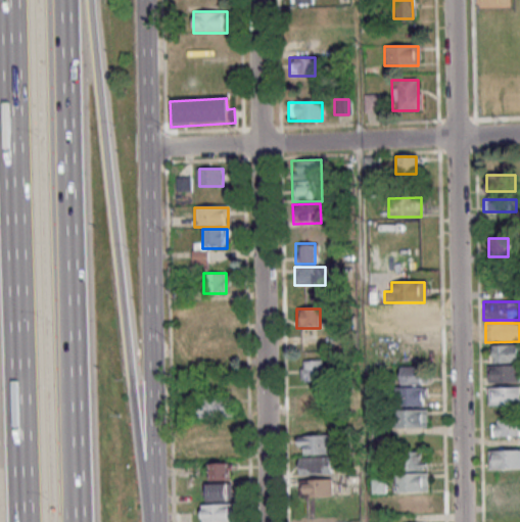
[(390,344),(424,344),(424,326),(390,326),(390,344)]
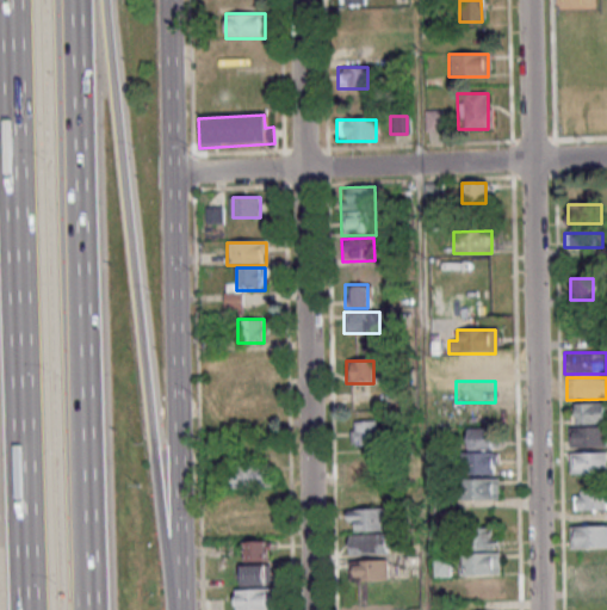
[(240,414),(266,414),(266,390),(240,390),(240,414)]
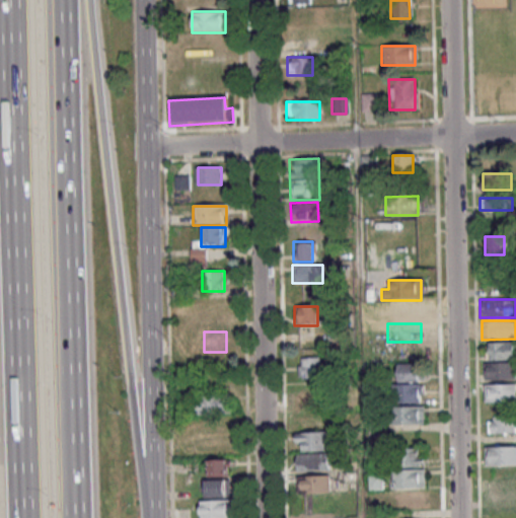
[(371,362),(385,362),(385,343),(371,343),(371,362)]
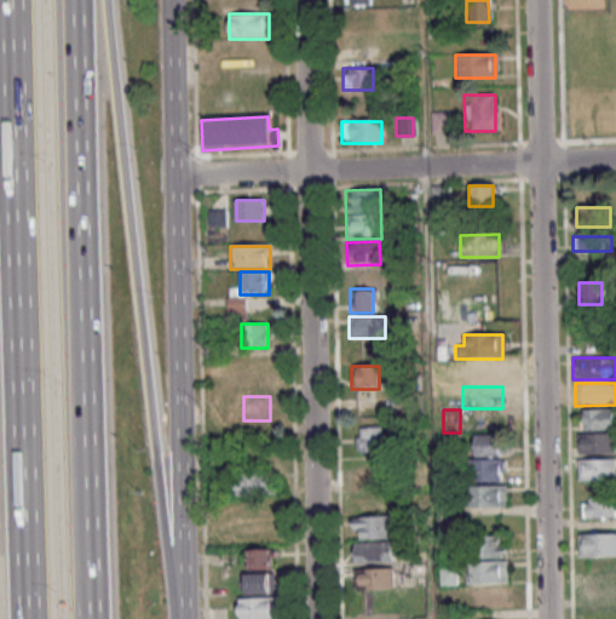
[(611,410),(579,410),(579,430),(611,430),(611,410)]
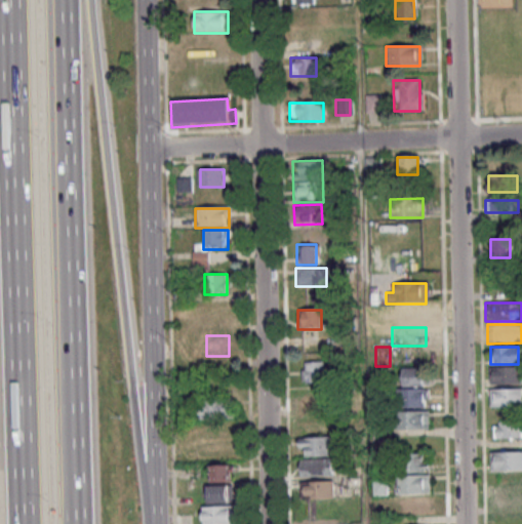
[(321,385),(321,362),(298,362),(298,385),(321,385)]
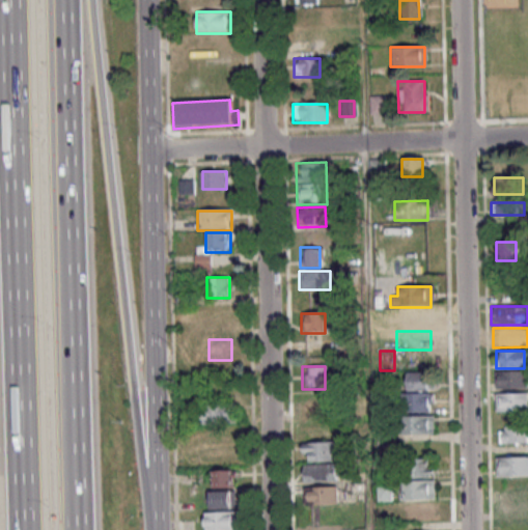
[(493,389),(525,389),(525,371),(493,371),(493,389)]
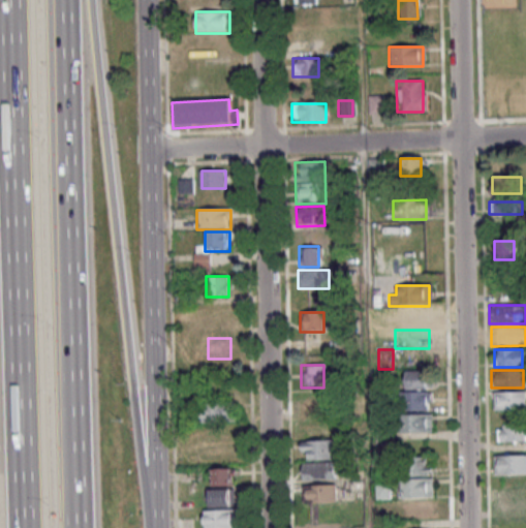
[(403,390),(426,390),(426,371),(403,371),(403,390)]
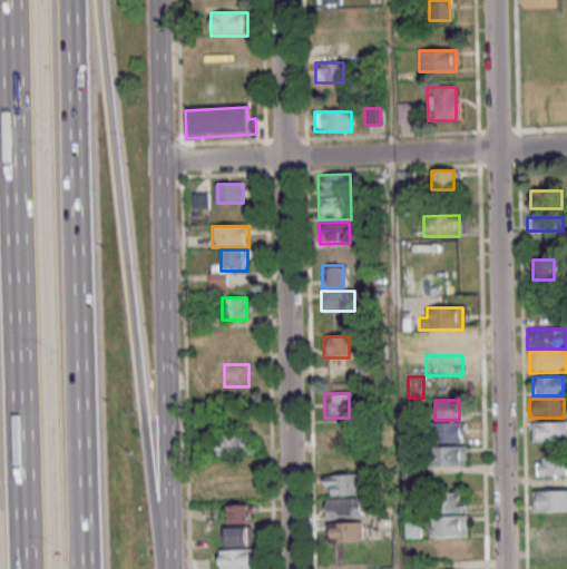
[(324,429),(324,444),(350,444),(350,421),(340,421),(340,429),(324,429)]
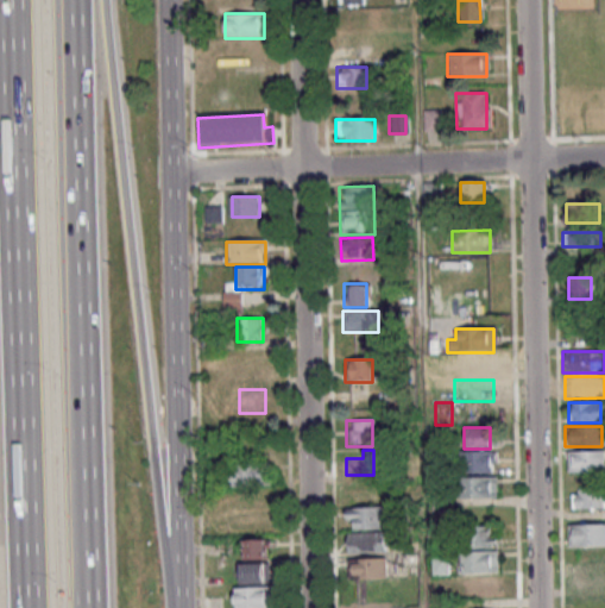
[(493,474),(493,451),(458,451),(458,474),(493,474)]
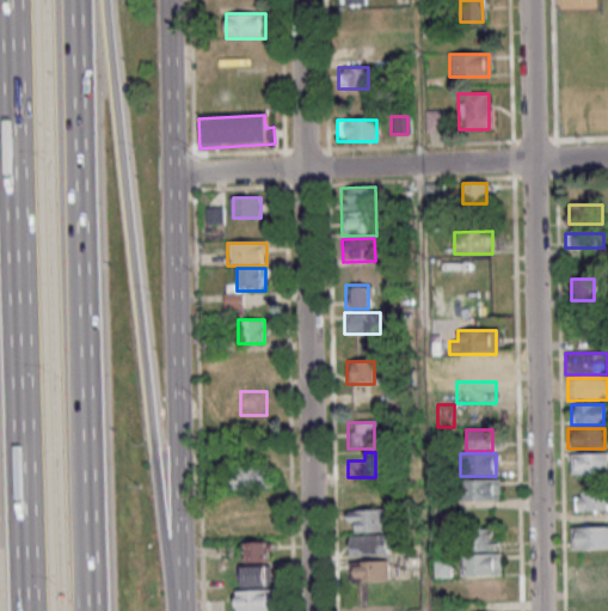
[(605,475),(605,453),(567,453),(567,475),(605,475)]
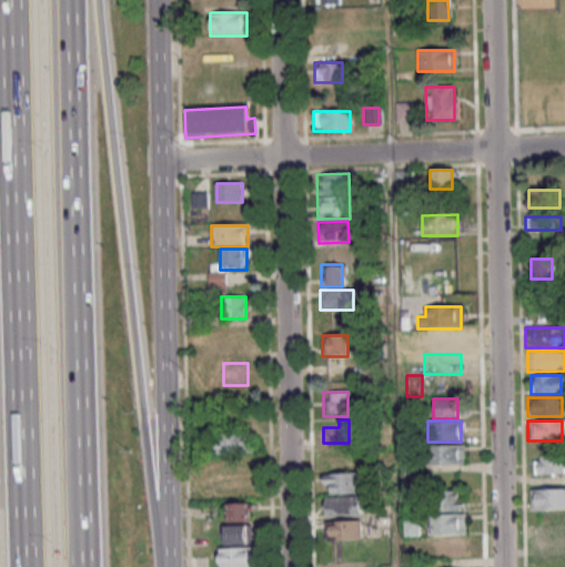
[(214,433),(214,455),(248,455),(248,433),(214,433)]
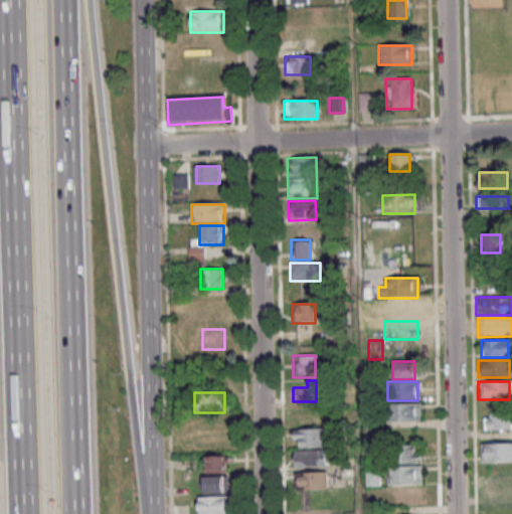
[(417,421),(417,403),(386,403),(386,421),(417,421)]
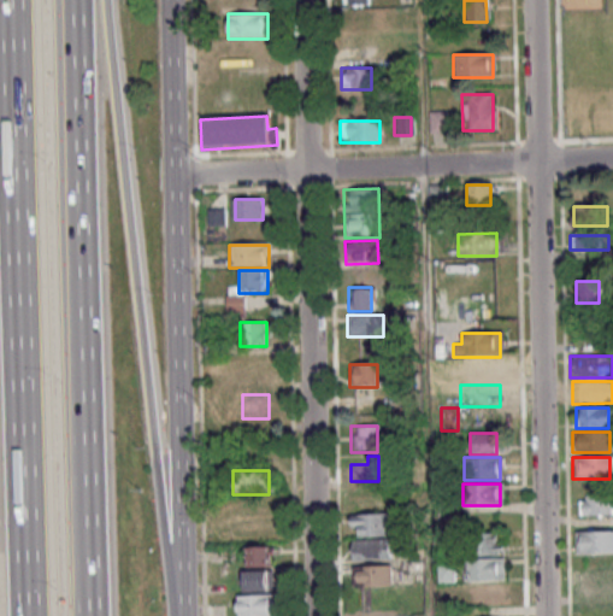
[(354,511),(387,511),(387,488),(354,488),(354,511)]
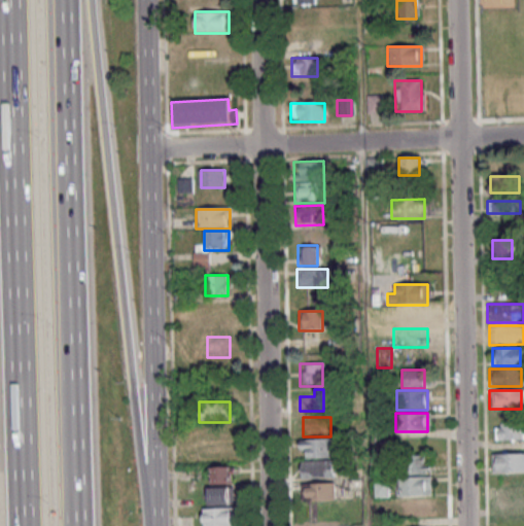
[(521,422),(495,422),(495,441),(521,441),(521,422)]
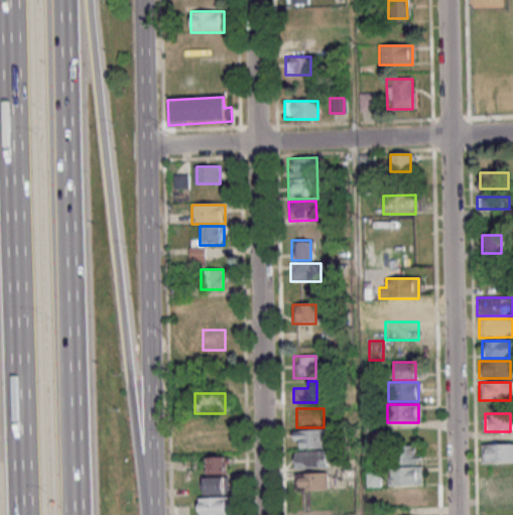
[(293,430),(293,448),(327,448),(327,430),(293,430)]
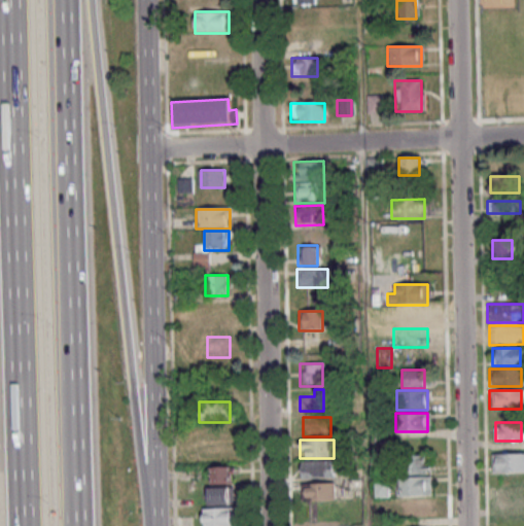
[(490,472),(523,472),(523,454),(490,454),(490,472)]
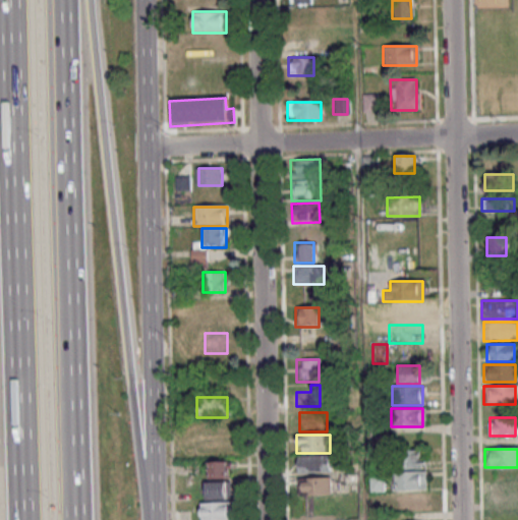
[(423,450),(403,450),(403,469),(423,469),(423,450)]
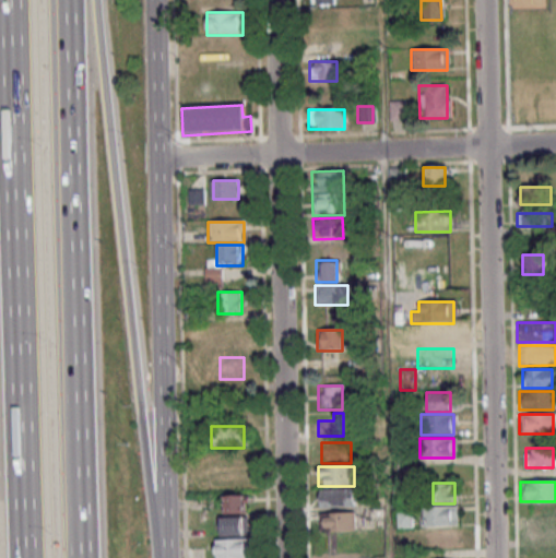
[(354,508),(354,489),(318,489),(318,508),(354,508)]
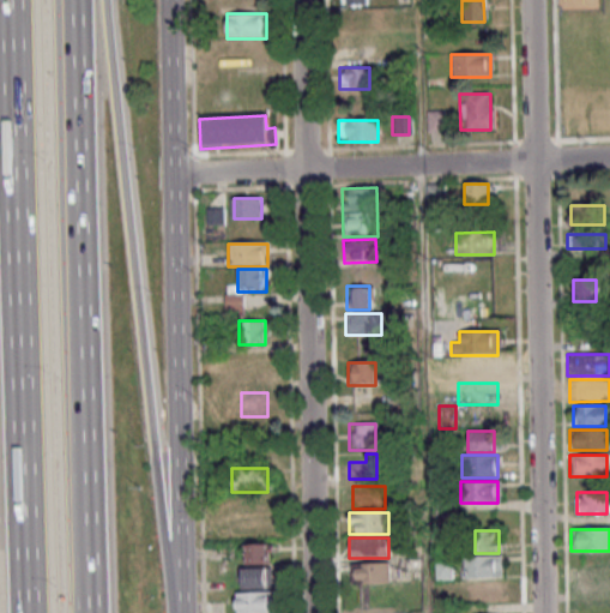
[(243,544),(243,565),(269,565),(269,544),(243,544)]
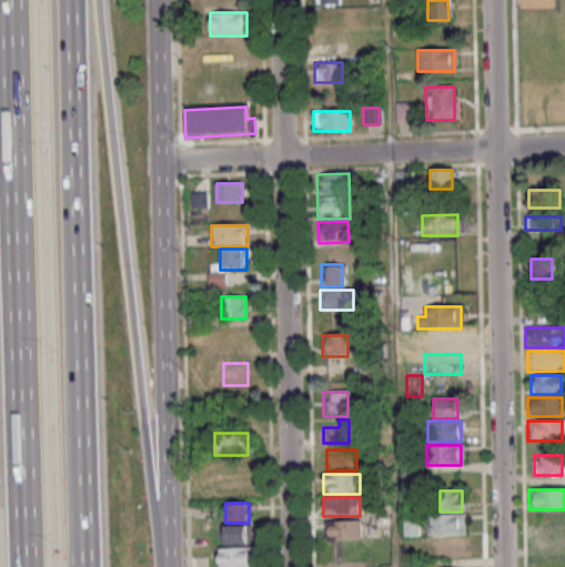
[(427,535),(463,535),(463,515),(427,515),(427,535)]
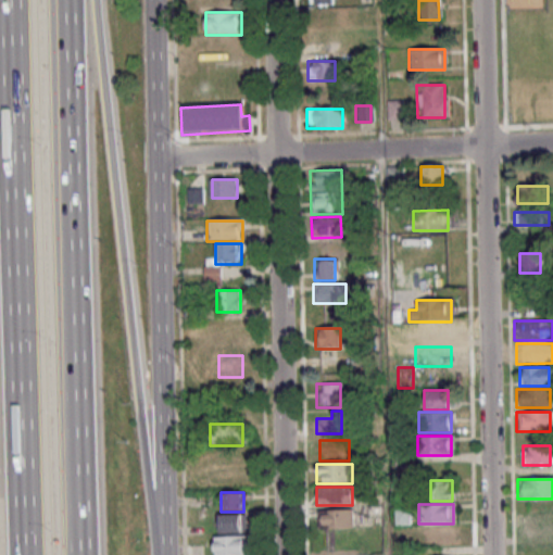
[(353,529),(353,509),(317,511),(318,529),(353,529)]
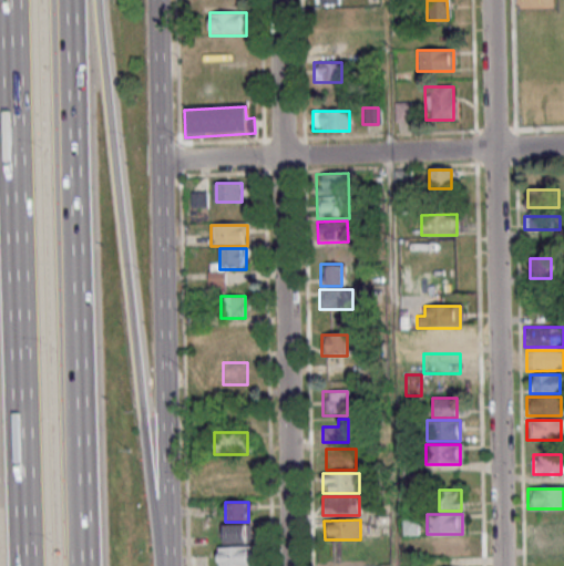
[(219,544),(250,544),(250,525),(219,525),(219,544)]
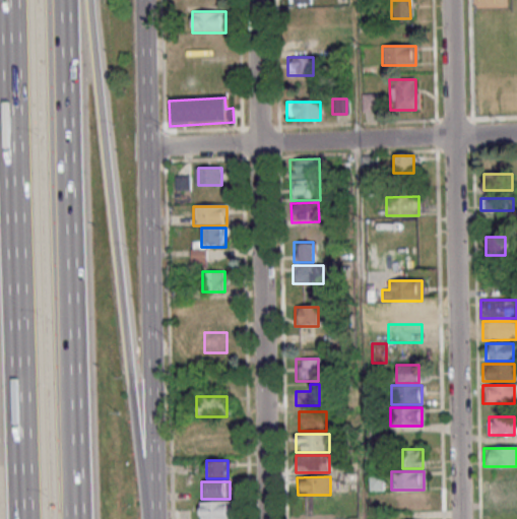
[(490,501),(514,501),(514,482),(490,482),(490,501)]
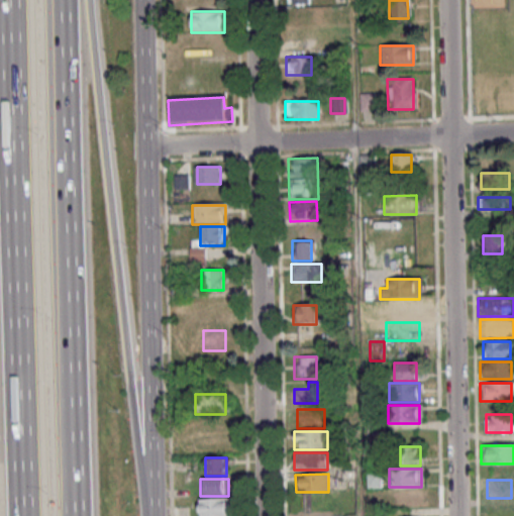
[(389,490),(389,508),(422,508),(422,490),(389,490)]
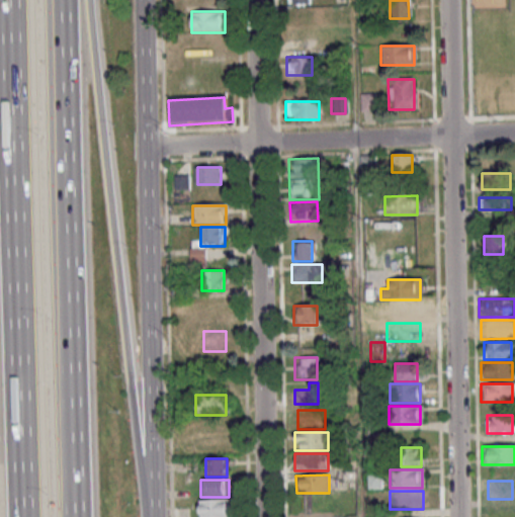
[(230,516),(231,500),(197,500),(197,516),(230,516)]
